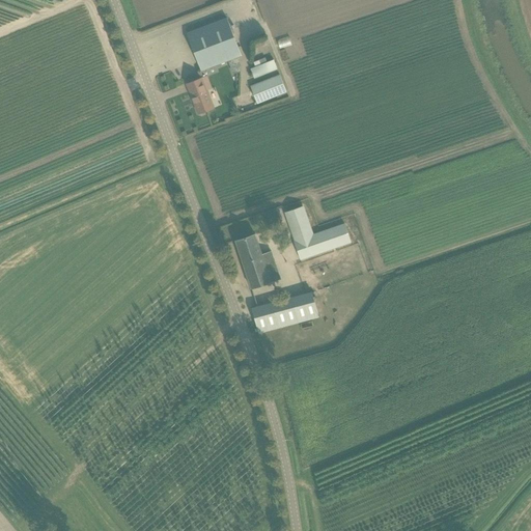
[(201,71),(212,66),(240,56),(226,19),(197,30),(187,33),(188,35),(191,44),(201,71)]
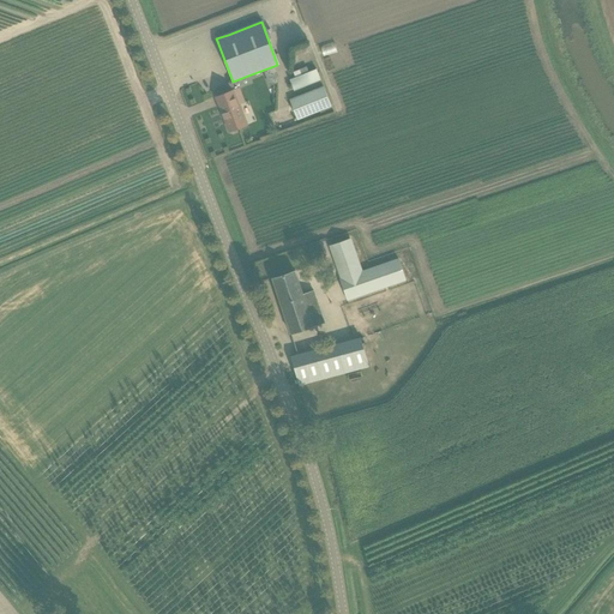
[(326,47),(327,55),(341,55),(339,46),(326,47)]
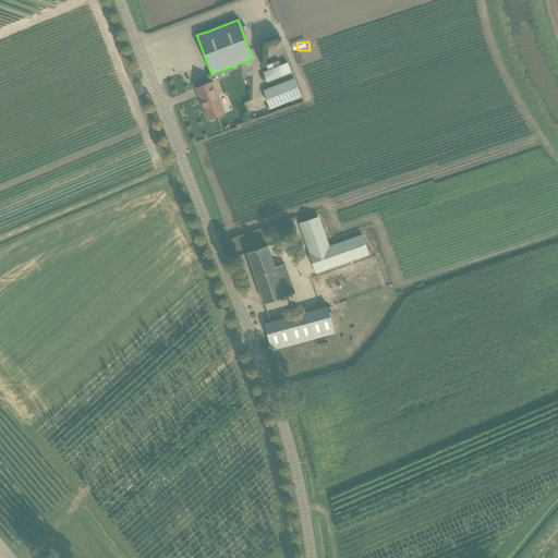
[(264,72),(267,82),(291,73),(288,62),(264,72)]
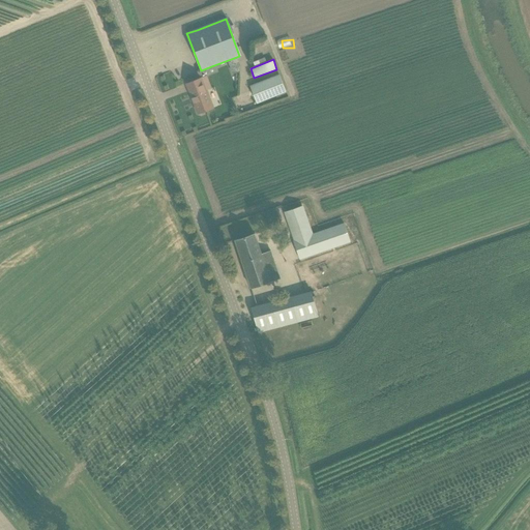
[(278,75),(249,85),(257,104),(286,92),(278,75)]
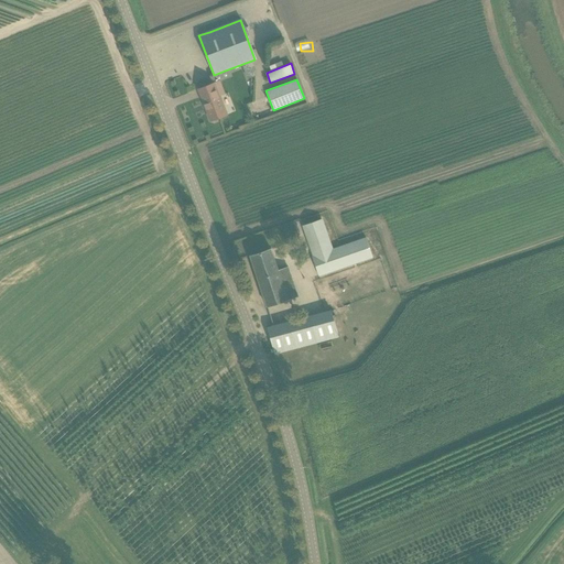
[(227,115),(220,96),(215,84),(215,83),(198,89),(210,121),(212,120),(214,122),(218,120),(218,118),(227,115)]
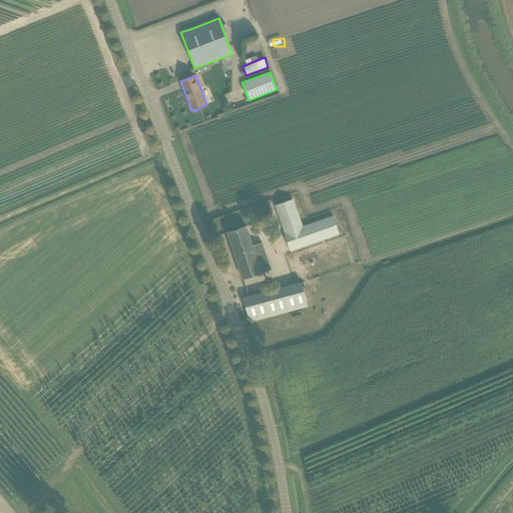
[(297,193),(300,209),(306,208),(303,192),(297,193)]
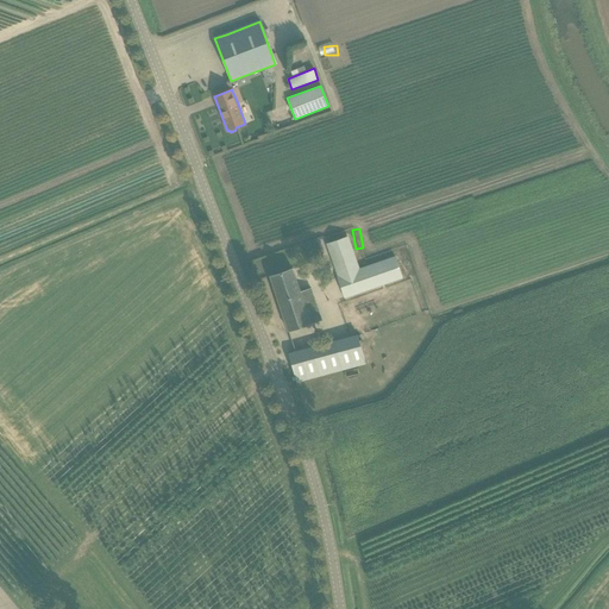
[(344,299),(402,278),(394,256),(359,268),(349,236),(325,244),(344,299)]
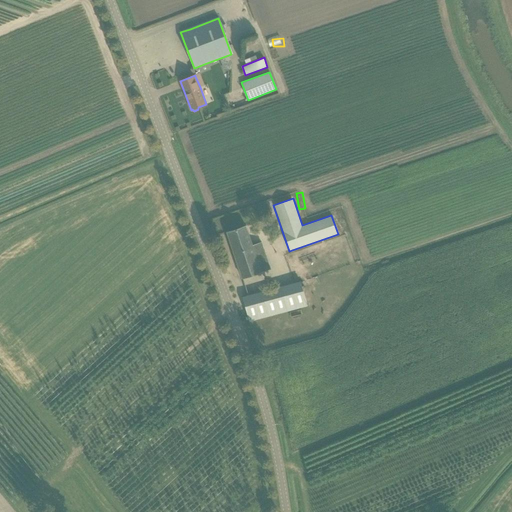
[(242,278),(270,269),(269,265),(261,242),(252,245),(246,226),(227,232),(242,278)]
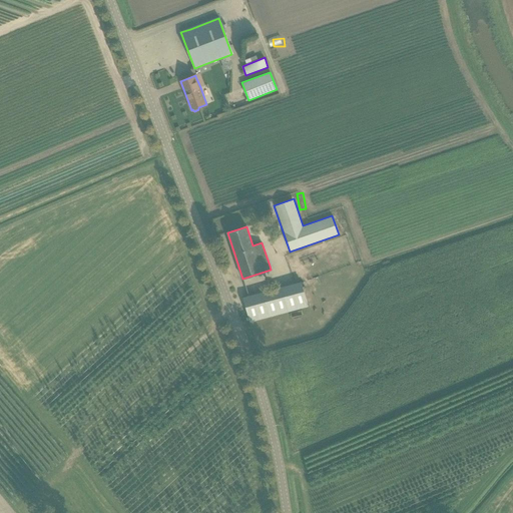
[(243,299),(249,322),(308,307),(302,283),(243,299)]
